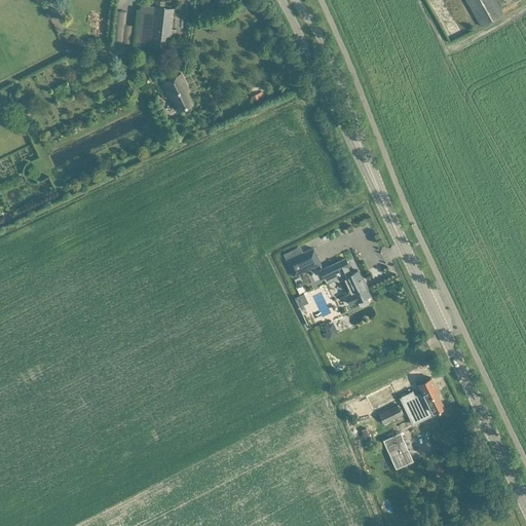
[(502,14),(494,0),(465,0),(481,27),(502,14)]
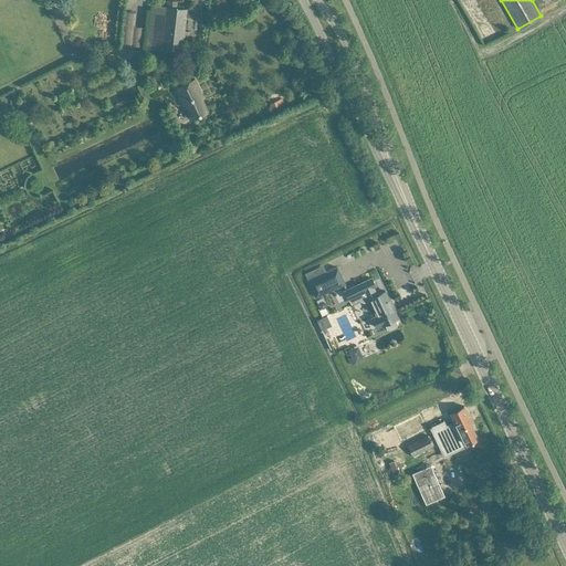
[(187,9),(167,7),(150,4),(146,48),(161,49),(181,51),(182,42),(184,34),(190,35),(190,31),(185,30),(187,9)]
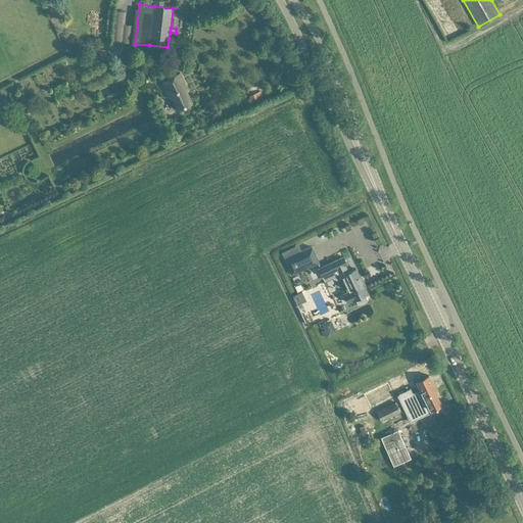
[(161,81),(165,90),(170,99),(172,98),(177,110),(192,103),(185,88),(187,87),(180,73),(161,81)]
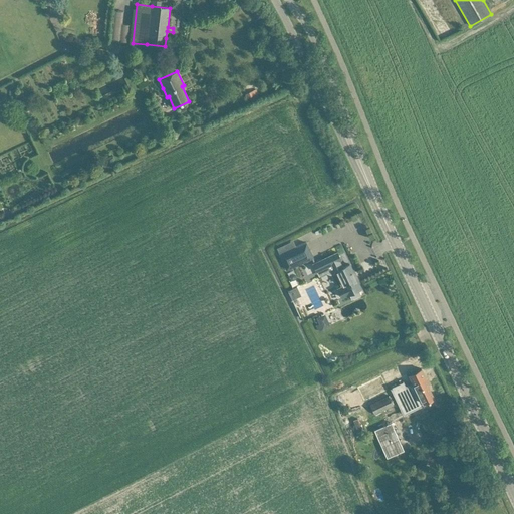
[(313,259),(306,244),(280,255),(288,271),(313,259)]
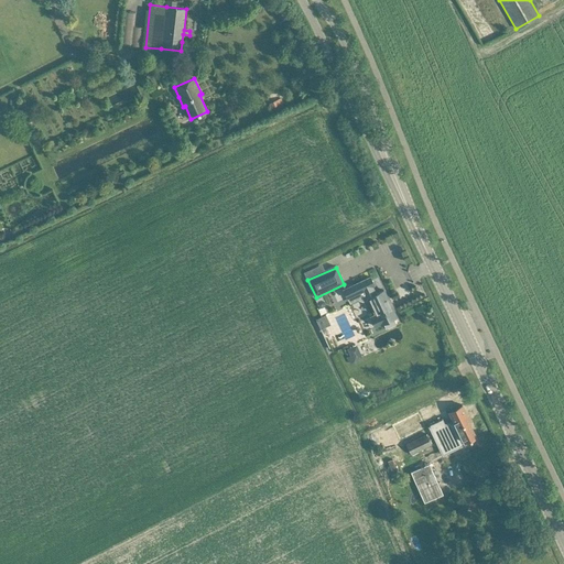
[(347,299),(365,291),(377,315),(371,317),(376,327),(384,323),(387,327),(394,324),(392,320),(397,317),(384,291),(376,294),(372,286),(375,285),(371,278),(344,290),(347,299)]
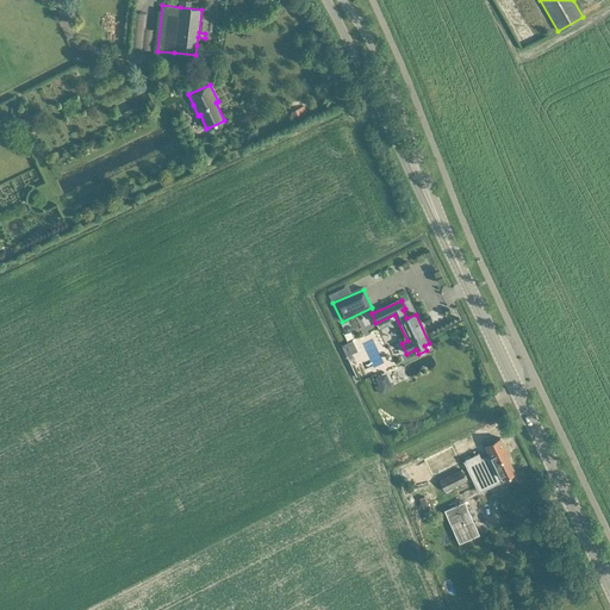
[(478,480),(480,486),(481,487),(489,484),(502,478),(503,479),(504,478),(515,473),(498,439),(487,443),(486,444),(492,458),(487,460),(490,464),(483,467),(477,454),(466,460),(475,481),(478,480)]
